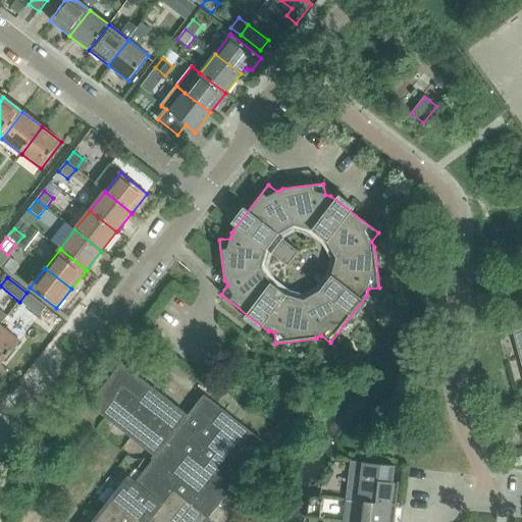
[(27,293),(19,302),(39,317),(46,308),(27,293)]
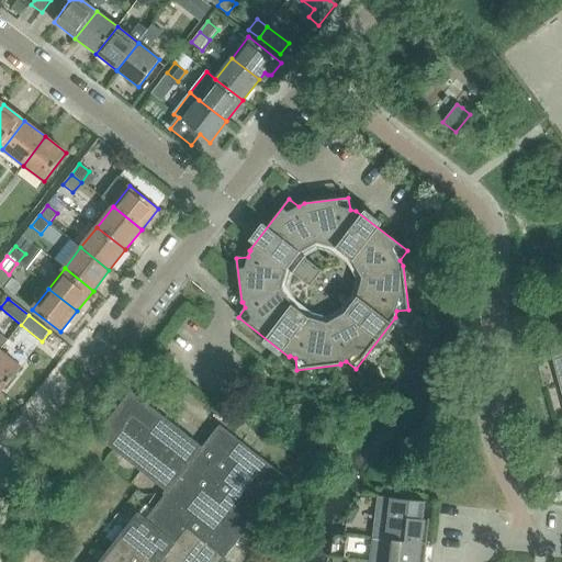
[(0,351),(0,350),(0,394),(21,368),(0,351)]
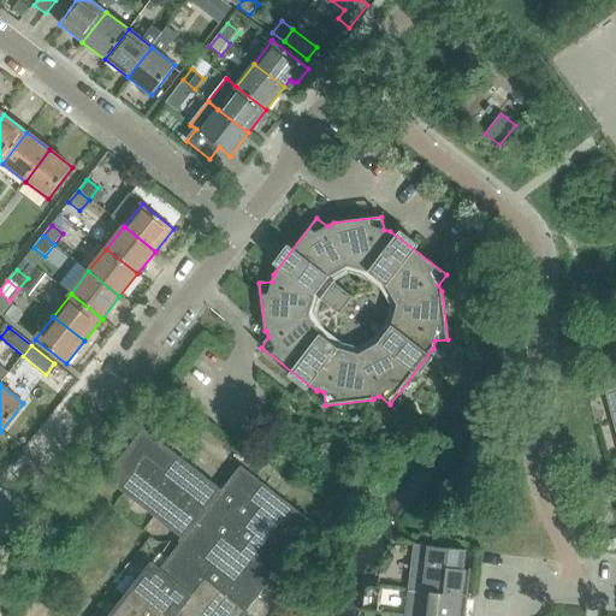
[(615,386),(604,390),(604,391),(605,391),(615,431),(615,386)]
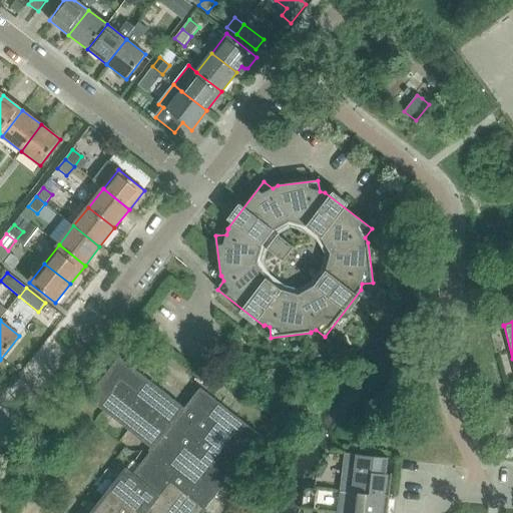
[(126,471),(92,512),(201,512),(262,437),(200,389),(185,409),(120,358),(88,398),(151,448),(149,451),(151,452),(133,474),(126,469),(125,470),(126,471)]
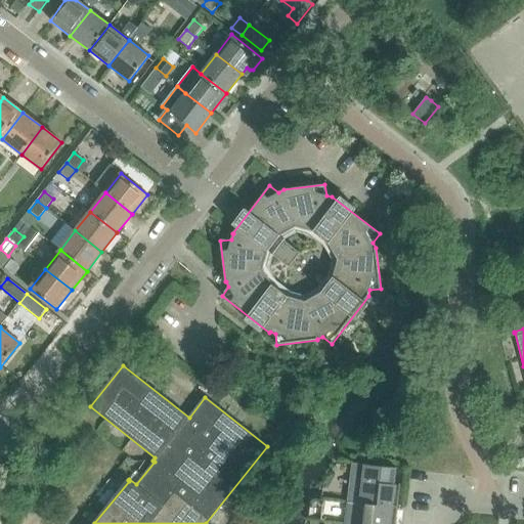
[(351,503),(397,508),(400,485),(399,485),(394,485),(396,468),(356,464),(351,503)]
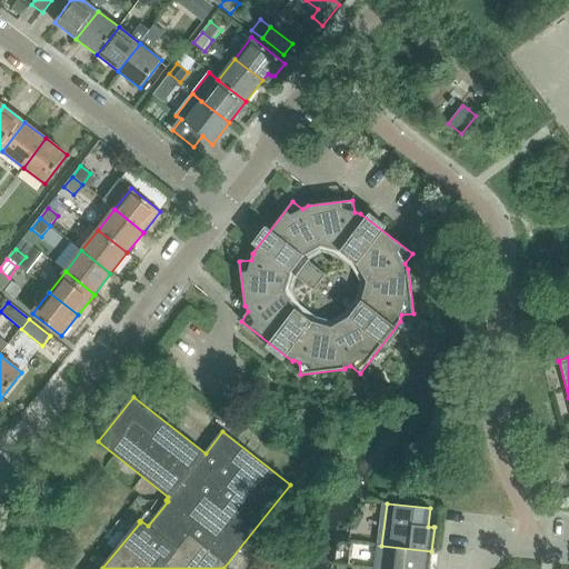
[(429,568),(431,551),(381,546),(378,546),(375,568),(429,568)]
